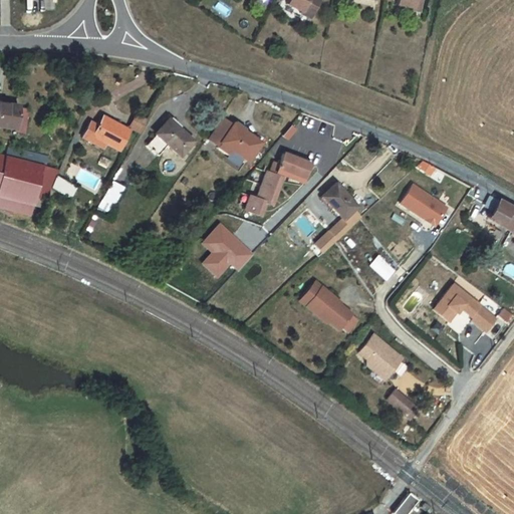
[(286,0),(285,4),(299,12),(299,13),(308,19),(318,0),(286,0)]
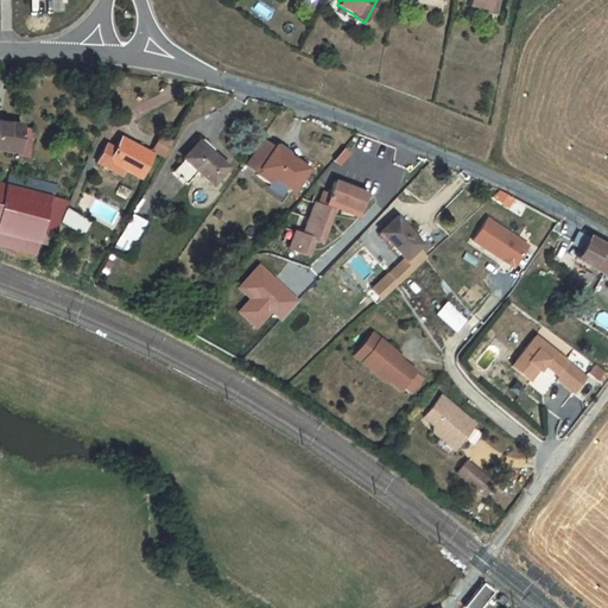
[(460,0),(463,1),(462,0),(468,0),(468,5),(487,8),(486,11),(499,14),(501,0),(460,0)]
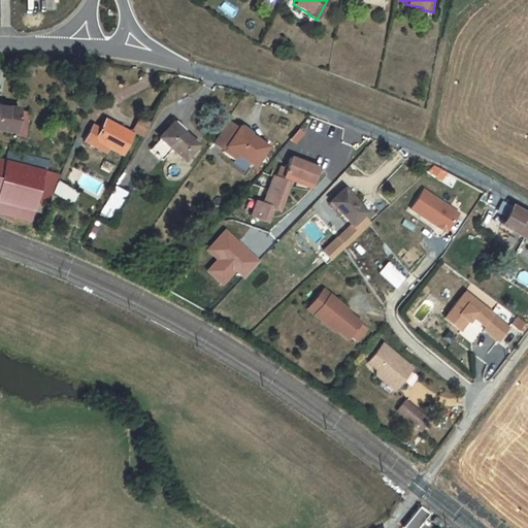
[(18,109),(0,105),(0,129),(13,132),(13,135),(24,136),(28,112),(18,110),(18,109)]
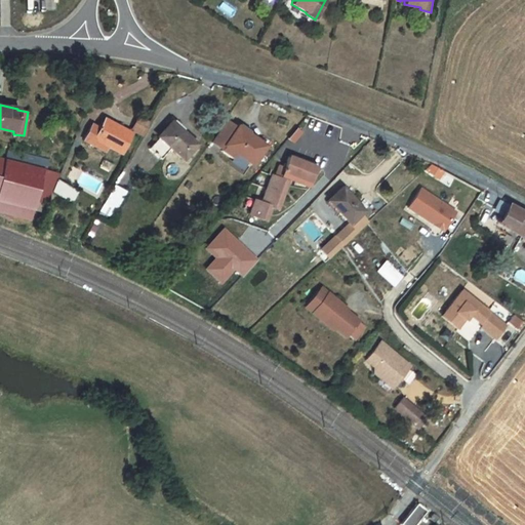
[(149,123),(138,118),(131,130),(142,135),(149,123)]
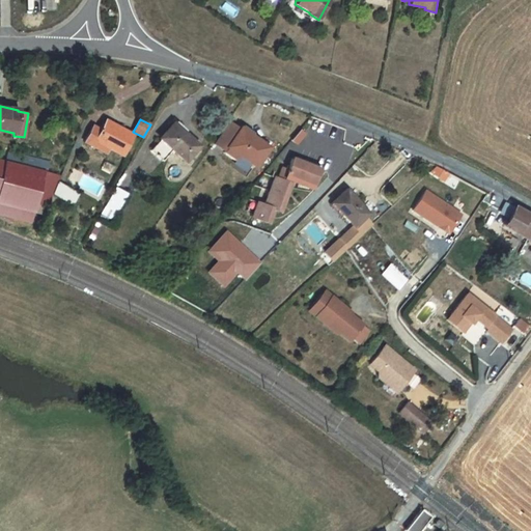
[(105,120),(103,123),(116,131),(118,128),(105,120)]
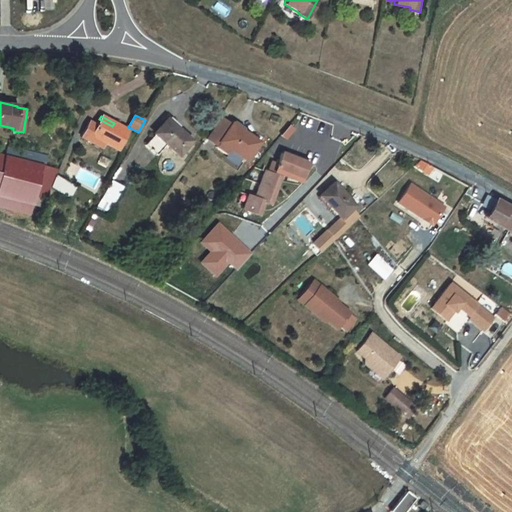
[(155,134),(145,145),(156,155),(166,144),(178,155),(190,141),(177,128),(179,126),(169,117),(154,133),(155,134)]
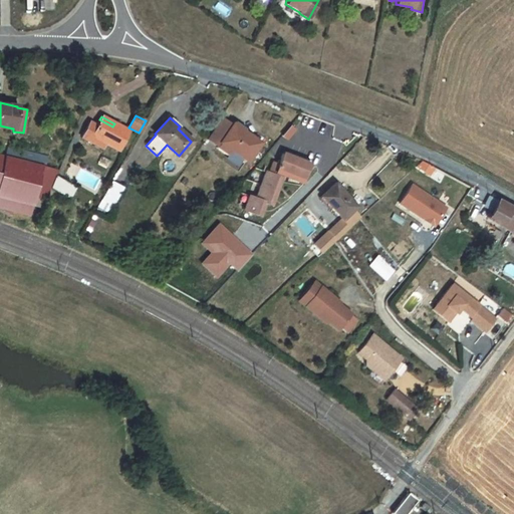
[(242,134),(231,125),(220,118),(206,139),(217,147),(220,143),(230,150),(246,161),(259,143),(243,132),(242,134)]
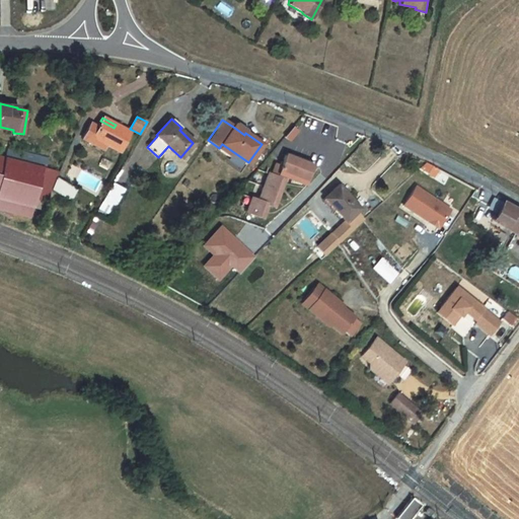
[(90,123),(82,139),(95,145),(97,140),(105,145),(119,151),(129,132),(116,125),(114,128),(100,121),(97,127),(90,123)]
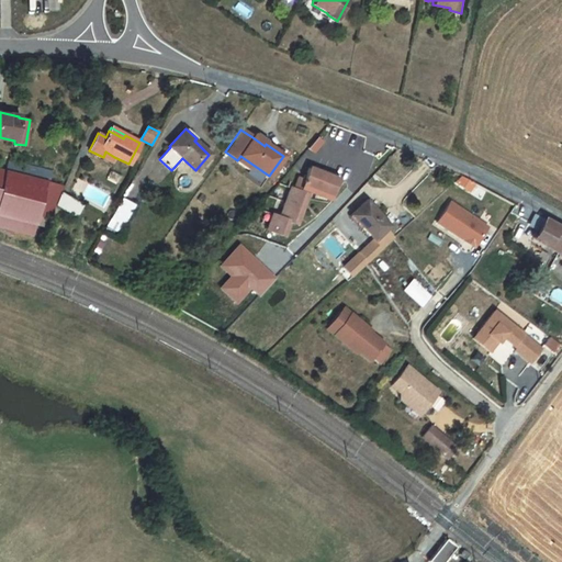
[(255,134),(253,137),(265,146),(266,144),(267,143),(255,134)]
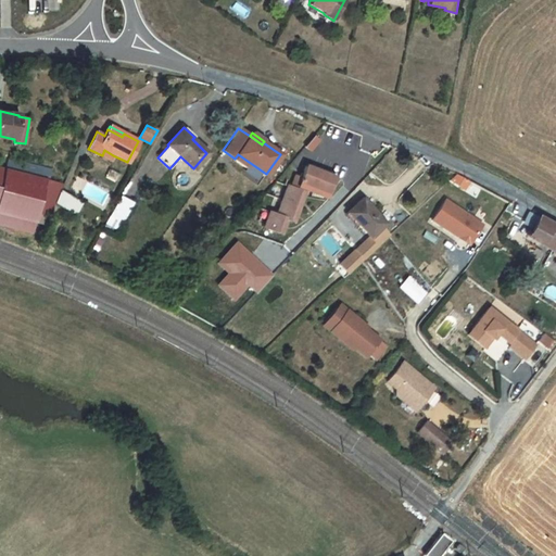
[(102,155),(100,158),(109,163),(113,155),(104,150),(102,155)]
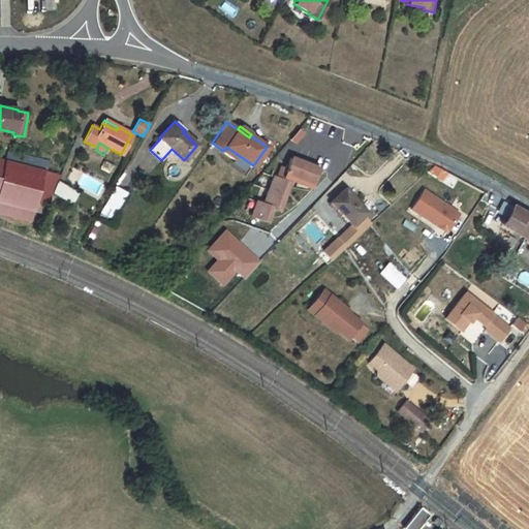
[(223,151),(234,158),(237,154),(226,147),(223,151)]
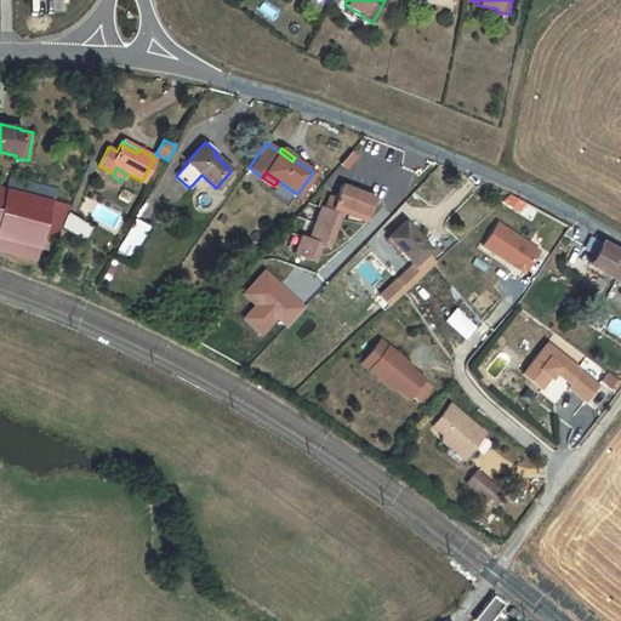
[(0,187),(0,250),(35,260),(39,249),(46,250),(50,238),(56,240),(62,227),(67,212),(70,205),(55,201),(57,189),(10,177),(7,189),(0,187)]
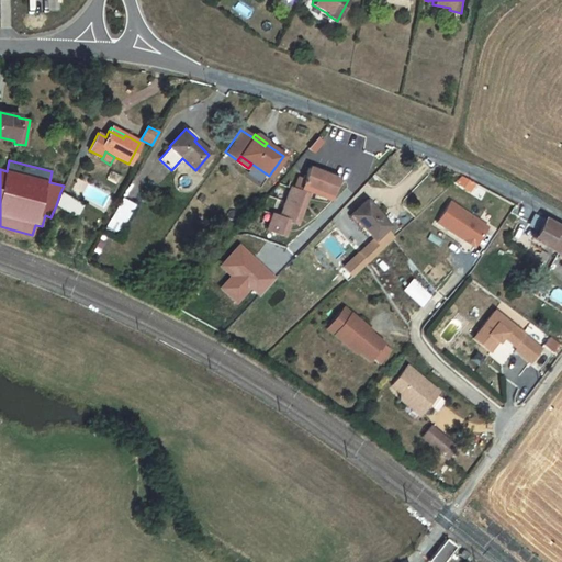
[(337,179),(308,168),(304,180),(298,178),(293,189),(290,188),(279,217),(271,214),(266,229),(282,236),(288,222),(295,224),(307,194),(300,192),(303,184),(330,195),(337,179)]
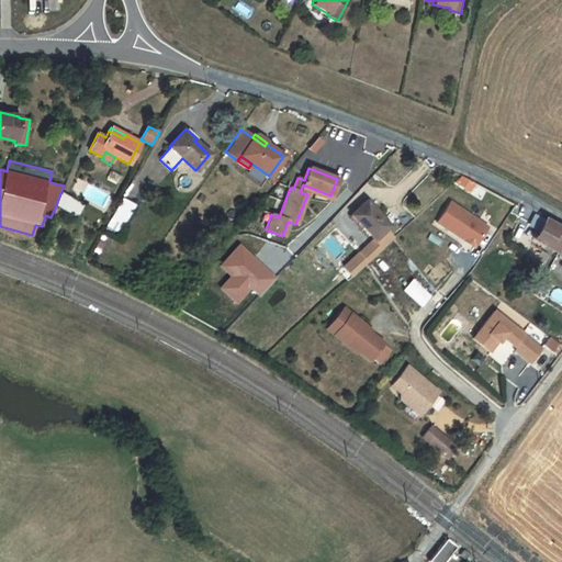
[(303,184),(300,192),(307,194),(307,192),(328,200),(330,195),(303,184)]
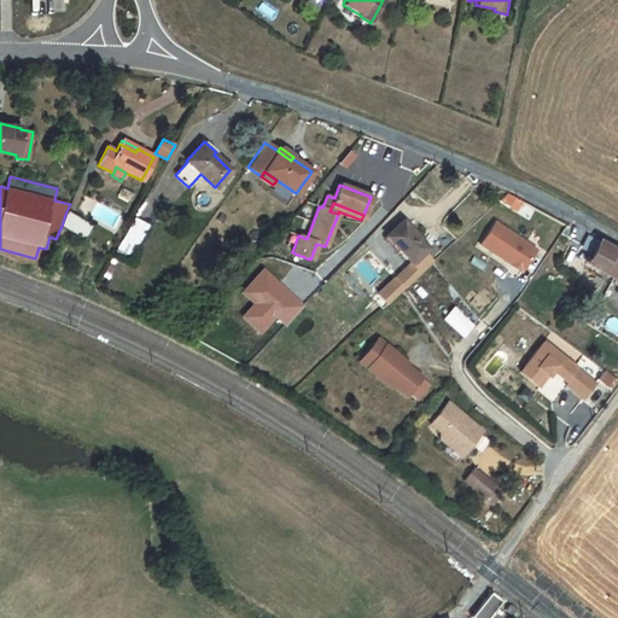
[(91,225),(66,211),(62,226),(83,238),(91,225)]
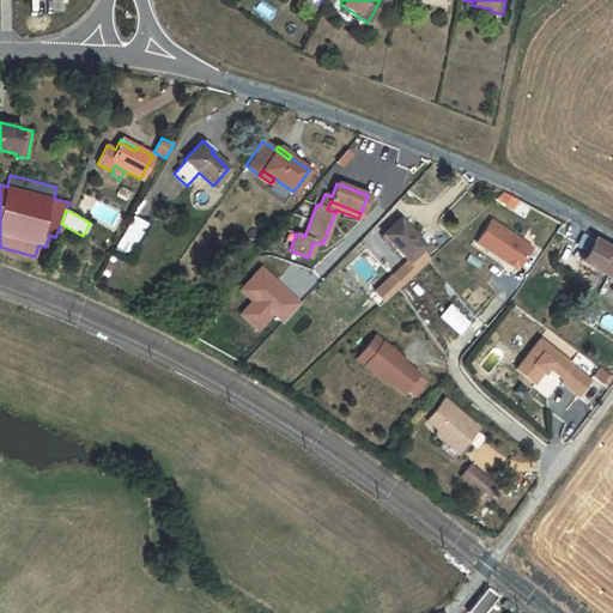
[(121,237),(116,247),(129,254),(134,244),(146,224),(133,217),(121,237)]
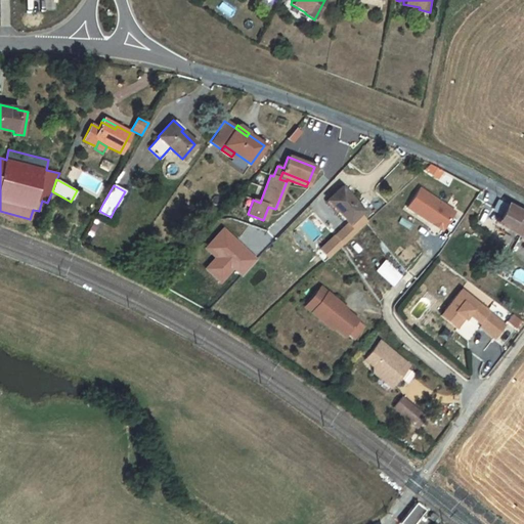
[(343,185),(341,187),(349,197),(351,194),(343,185)]
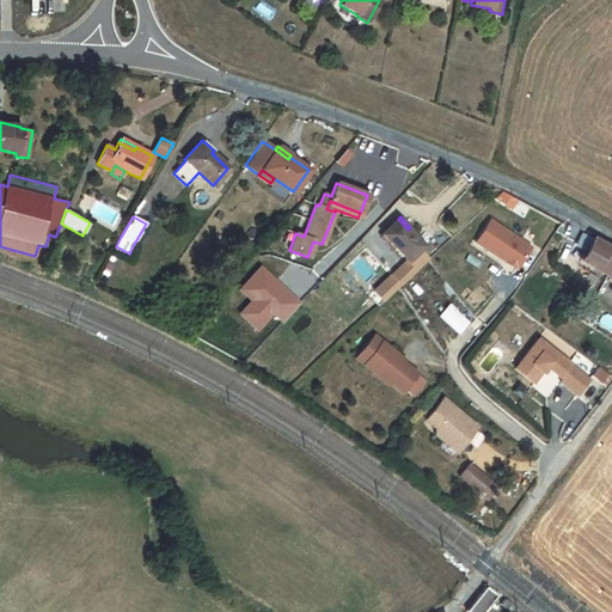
[(487,216),(471,242),(515,270),(531,244),(487,216)]
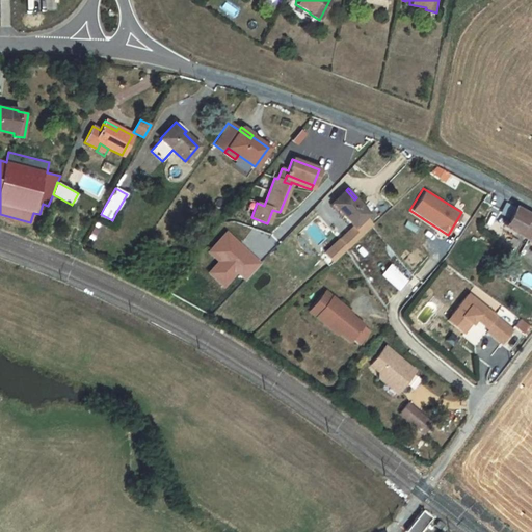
[(346,190),(331,204),(353,227),(368,214),(354,200),(346,190)]
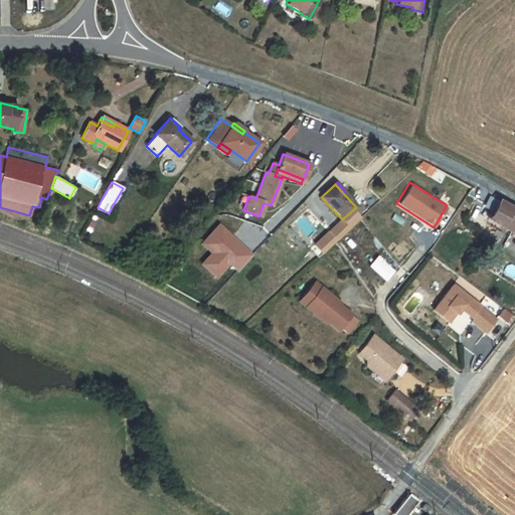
[(514,209),(499,201),(491,215),(512,228),(514,223),(514,209)]
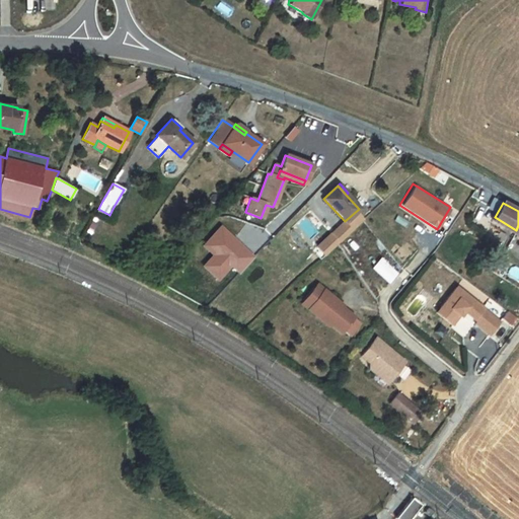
[(493,216),(491,219),(514,233),(516,230),(495,217),(493,216)]
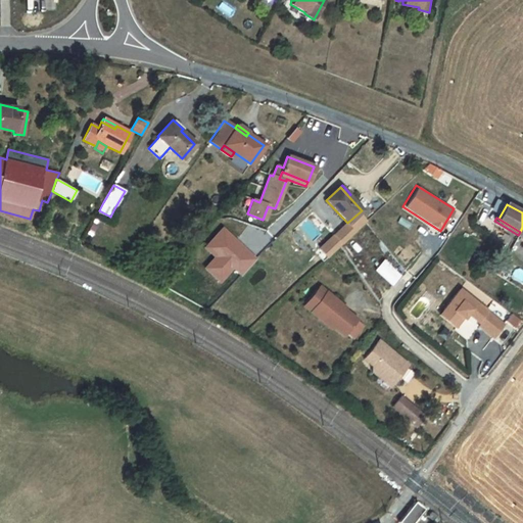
[(262,242),(255,248),(262,253),(267,247),(262,242)]
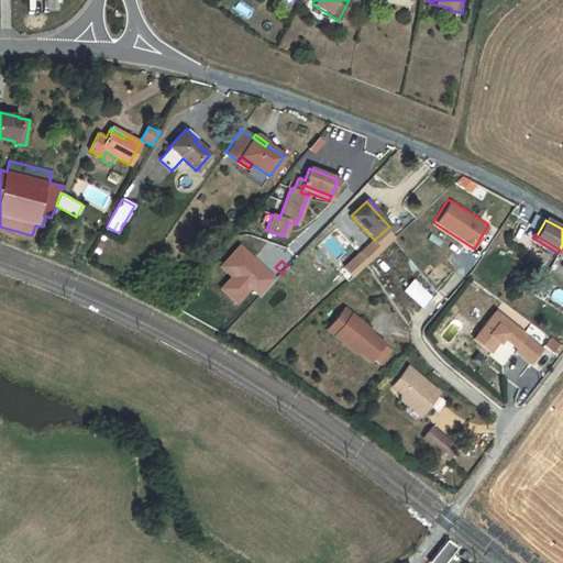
[(282,273),(278,275),(285,282),(294,272),(287,266),(282,273)]
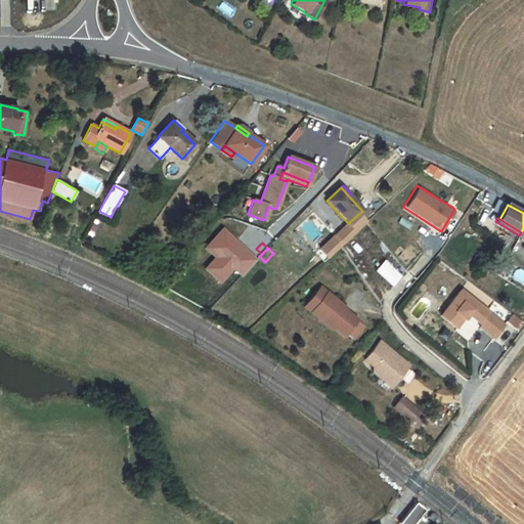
[(383,258),(373,268),(389,286),(399,275),(383,258)]
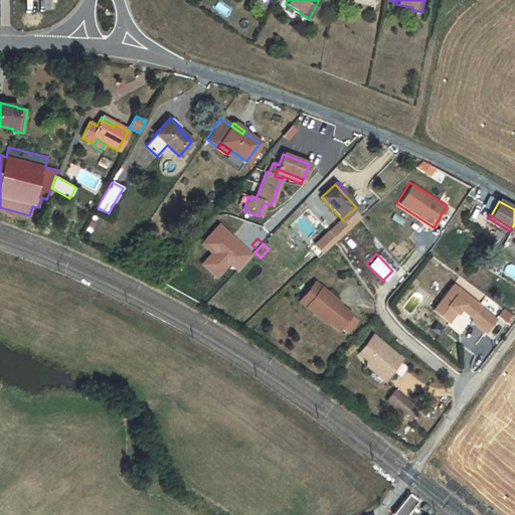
[(311,280),(295,300),(344,338),(360,317),(311,280)]
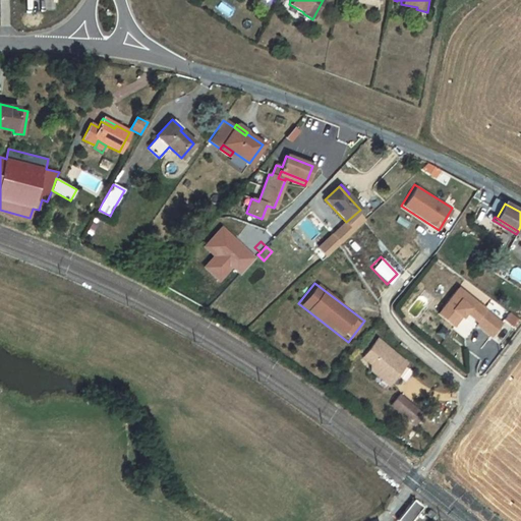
[(490,336),(502,321),(455,285),(433,312),(452,327),(462,313),(490,336)]
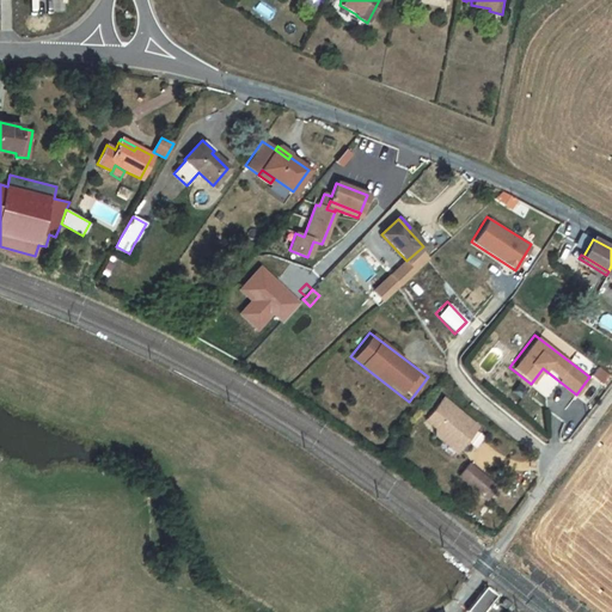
[(418,421),(454,452),(477,426),(441,395),(418,421)]
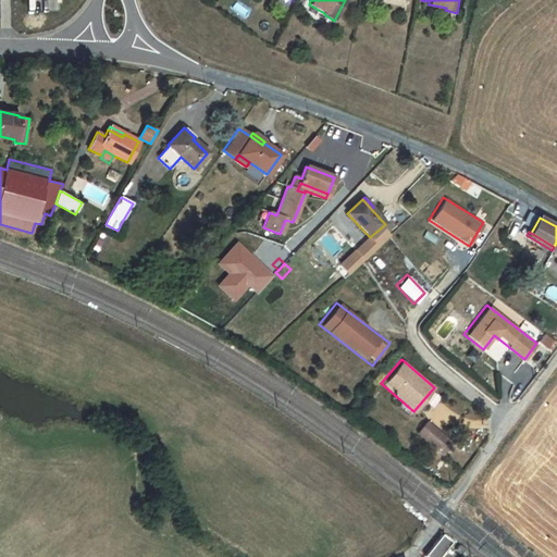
[(428,422),(418,433),(442,454),(447,448),(452,443),(428,422)]
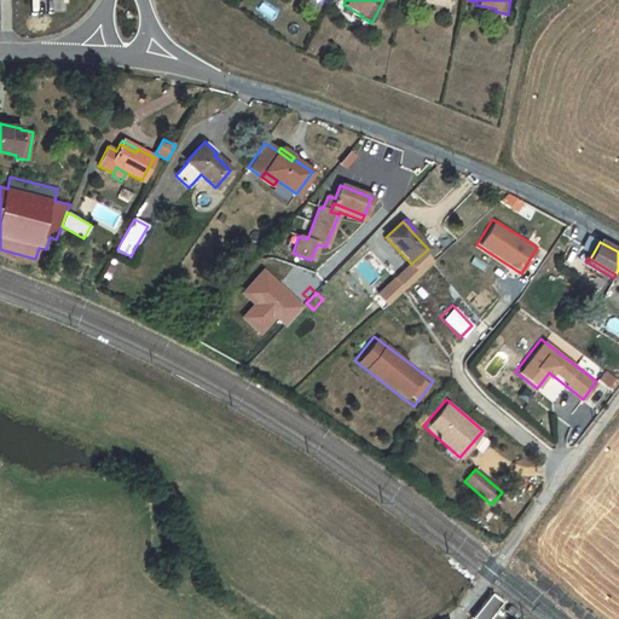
[(513,513),(497,498),(491,504),(505,519),(513,513)]
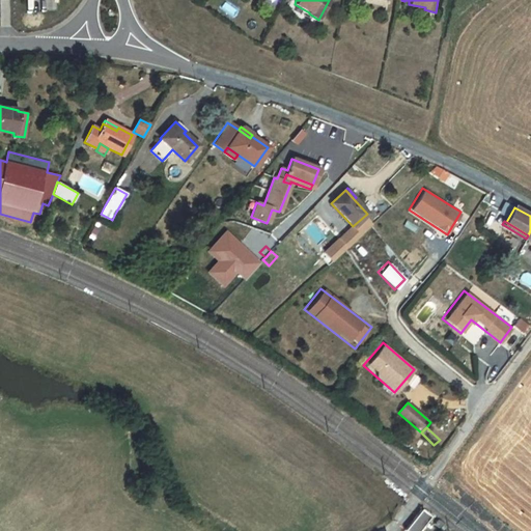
[(421,509),(404,530),(418,530),(430,516),(421,509)]
